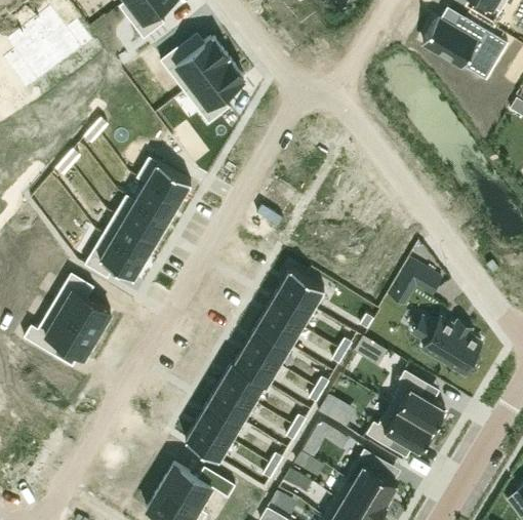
[(129,0),(128,1),(120,5),(136,28),(145,39),(166,23),(158,12),(173,0),(129,0)]
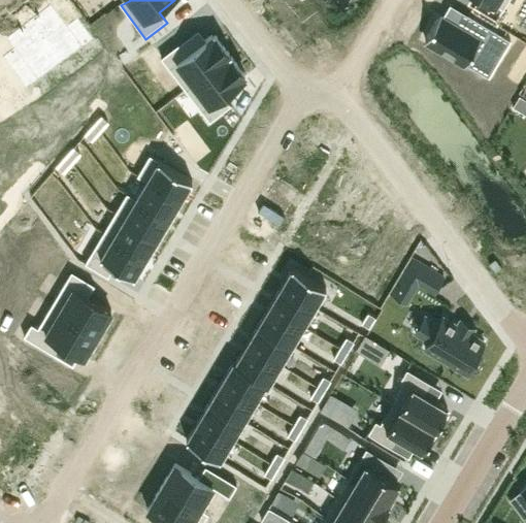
[(484,0),(504,12),(512,0),(484,0)]
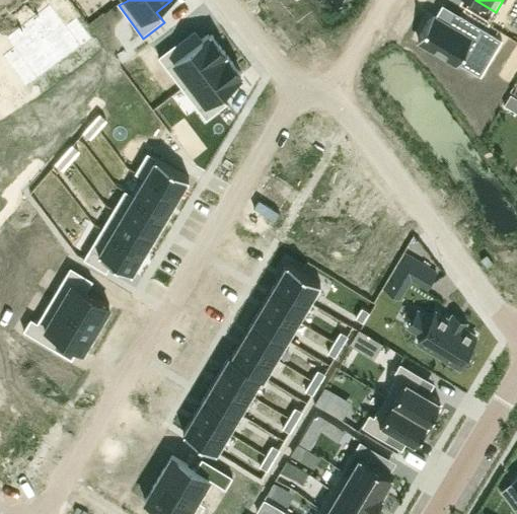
[(51,8),(28,24),(60,67),(92,43),(77,21),(67,29),(51,8)]
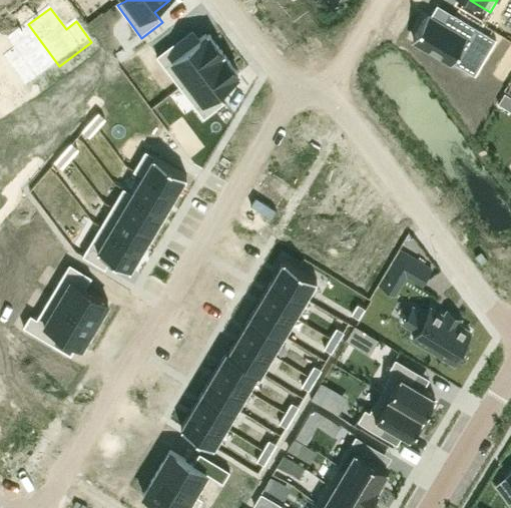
[(428,19),(414,41),(454,65),(462,51),(484,65),(497,42),(457,18),(449,31),(428,19)]
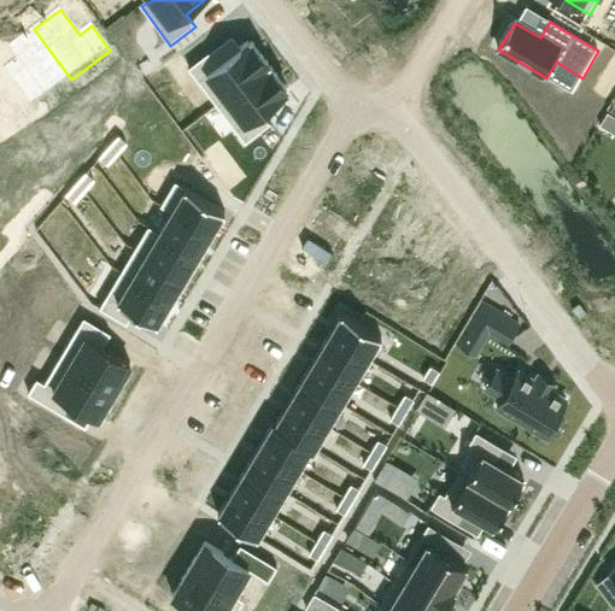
[(34,29),(9,50),(17,62),(4,71),(33,110),(71,80),(34,29)]
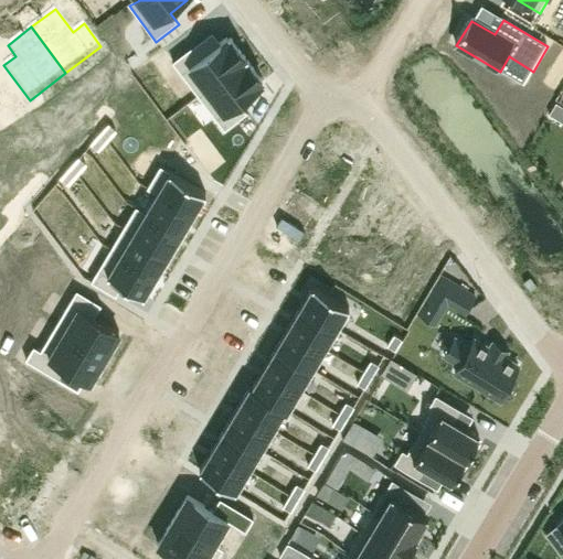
[(200,98),(245,63),(245,62),(247,61),(232,41),(230,42),(229,40),(205,58),(197,47),(173,65),(200,98)]
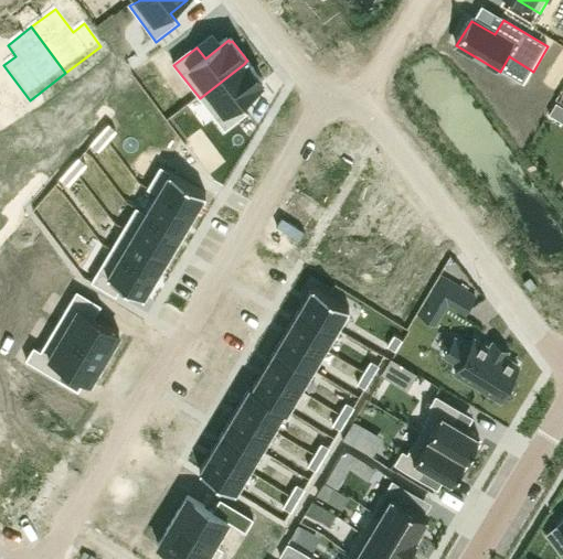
[(245,63),(200,98),(226,132),(248,115),(240,105),(264,86),(262,84),(264,83),(250,63),(247,65),(245,63)]
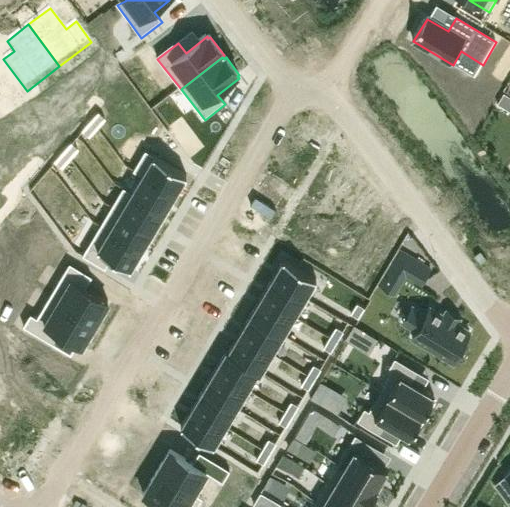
[(97,101),(91,107),(100,115),(106,109),(97,101)]
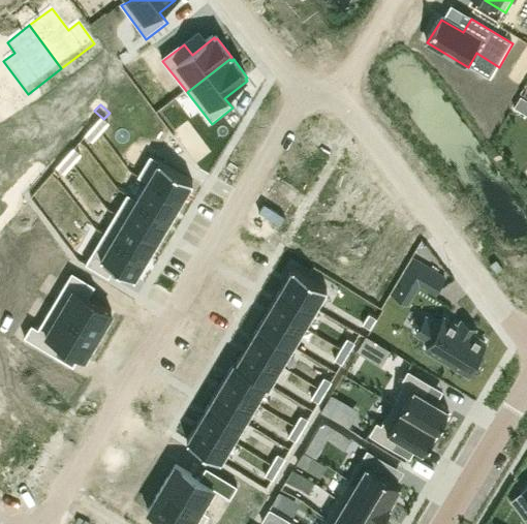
[(103,120),(95,129),(101,134),(110,125),(103,120)]
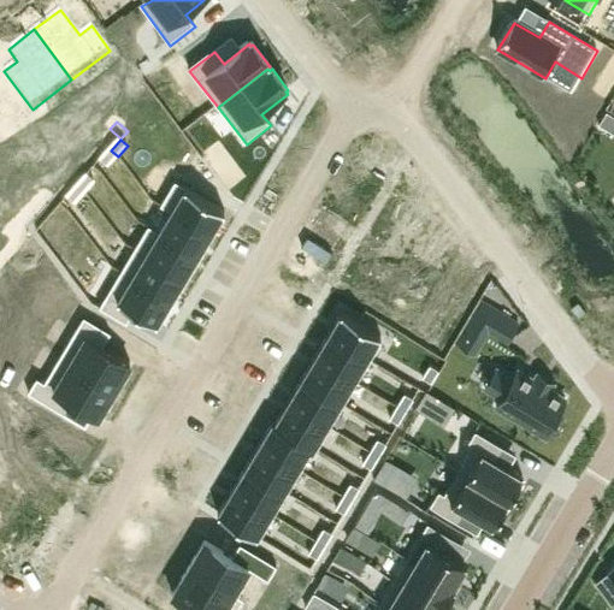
[(111,150),(101,161),(108,167),(118,157),(111,150)]
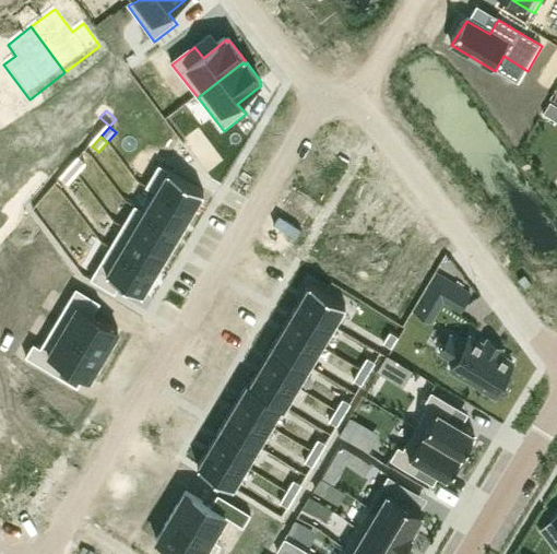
[(80,161),(71,171),(78,176),(86,166),(80,161)]
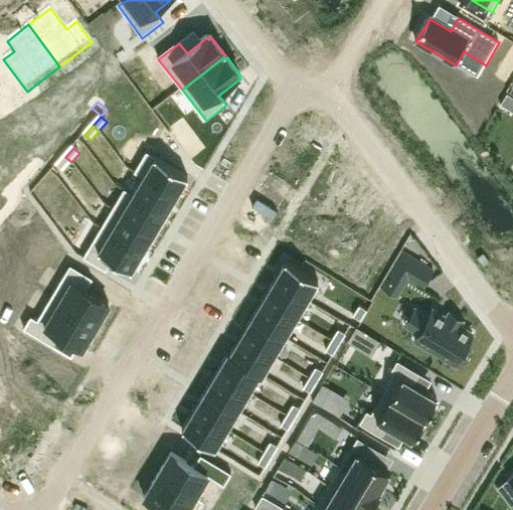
[(147,154),(135,174),(144,179),(144,178),(177,198),(188,179),(147,154)]
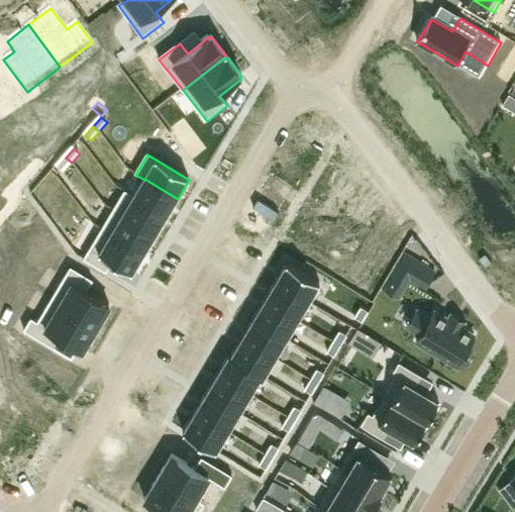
[(66,158),(58,167),(64,172),(72,163),(66,158)]
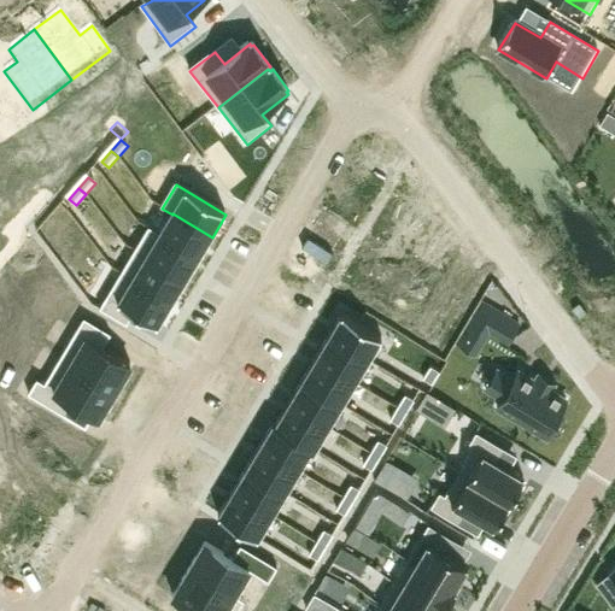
[(45,215),(54,204),(47,197),(37,207),(45,215)]
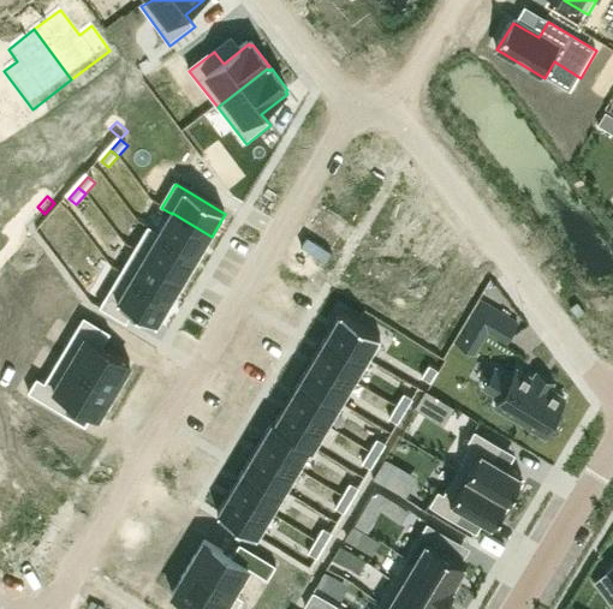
[(160,234),(159,236),(198,260),(212,237),(172,213),(172,214),(160,234)]
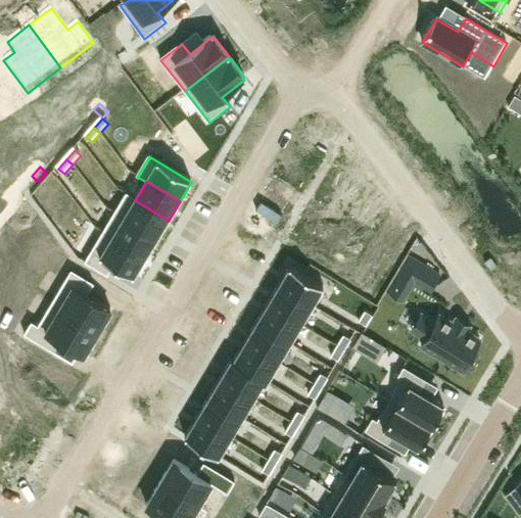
[(25,184),(16,193),(24,198),(32,189),(25,184)]
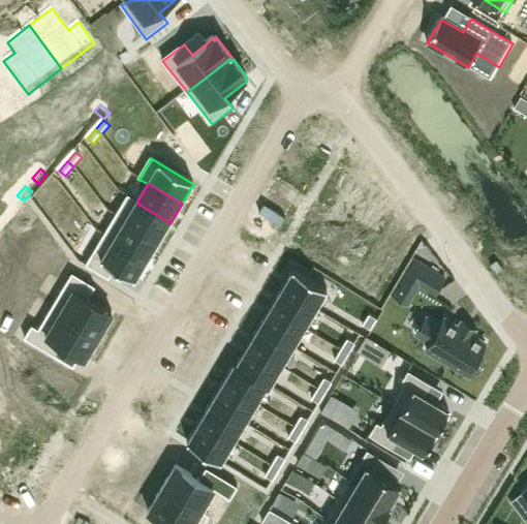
[(16,210),(24,201),(17,195),(8,205),(16,210)]
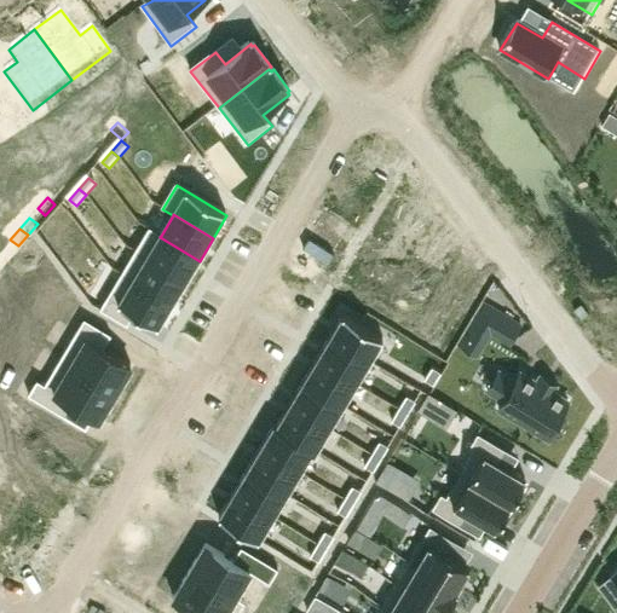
[(150,230),(137,254),(186,283),(200,261),(160,237),(161,236),(150,230)]
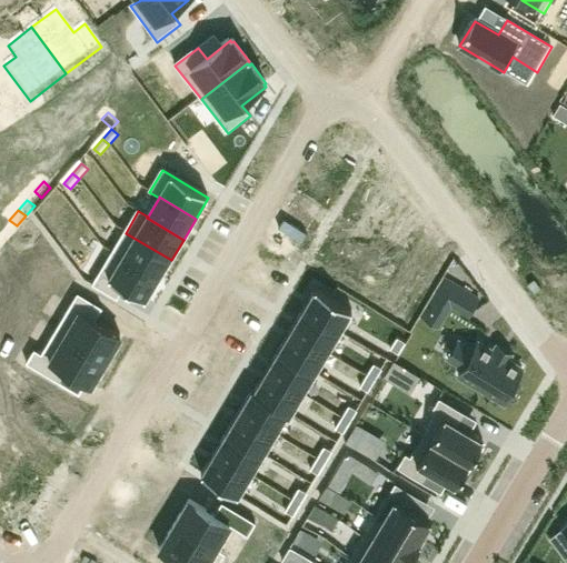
[(126,233),(113,253),(159,281),(171,260),(126,233)]
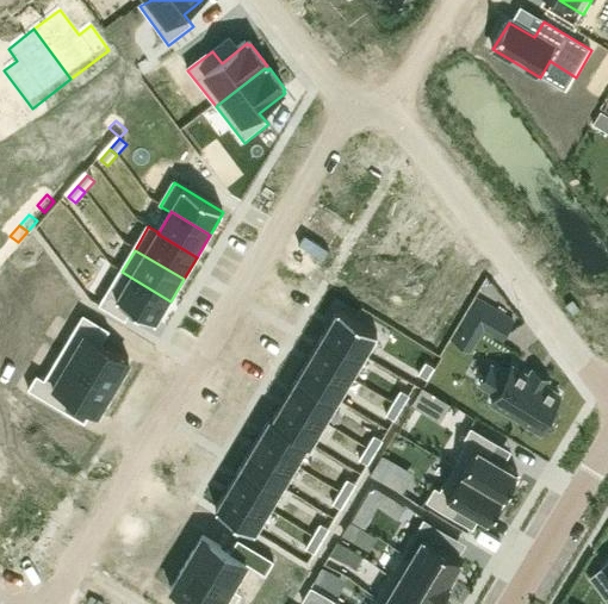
[(122,272),(100,307),(126,324),(134,311),(156,324),(171,302),(122,272)]
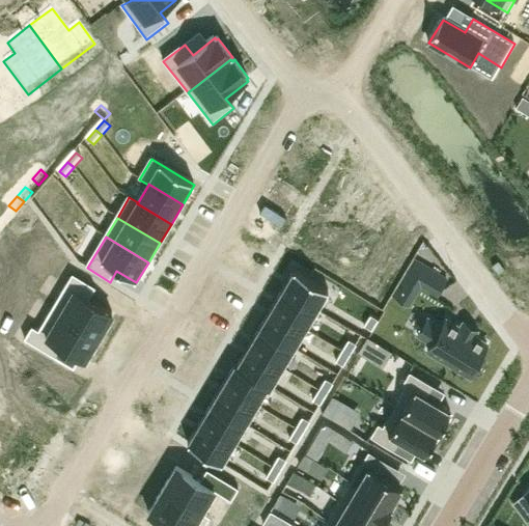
[(420,288),(428,293),(436,281),(444,286),(447,282),(416,264),(394,300),(409,308),(420,288)]
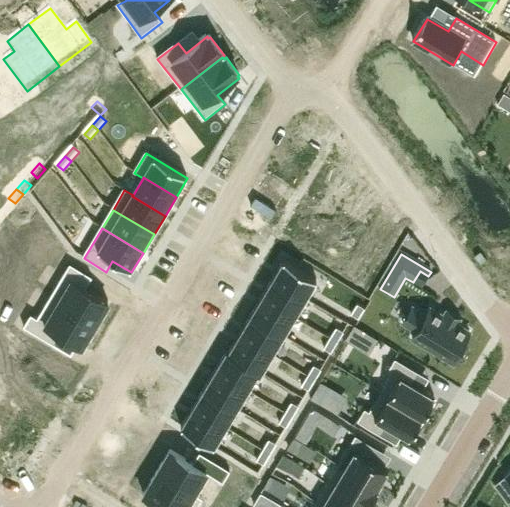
[(285,262),(273,281),(306,301),(317,281),(285,262)]
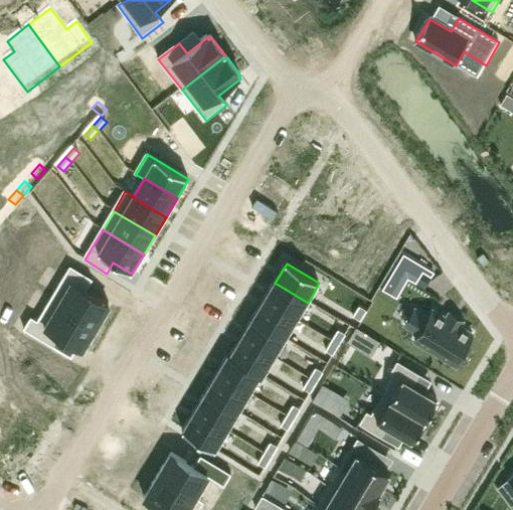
[(71,268),(51,302),(97,329),(110,306),(87,293),(94,282),(71,268)]
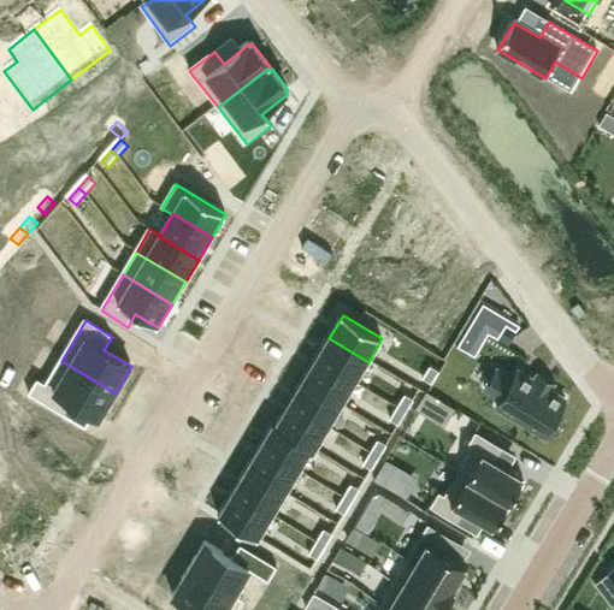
[(329,338),(316,361),(355,384),(369,362),(329,338)]
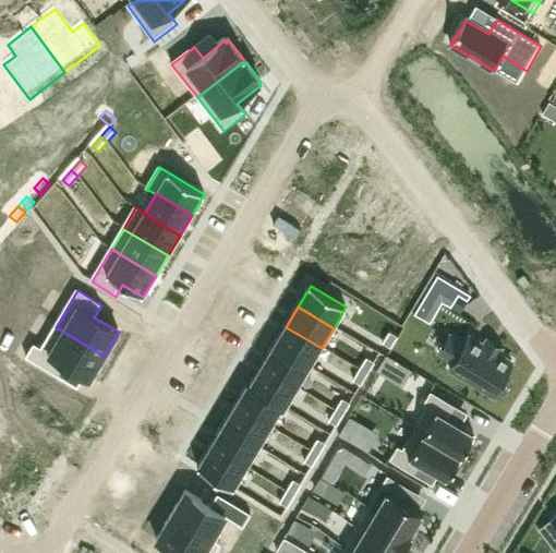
[(35,346),(26,359),(60,380),(67,368),(85,379),(91,381),(93,376),(96,379),(106,362),(103,360),(105,357),(56,327),(41,350),(35,346)]
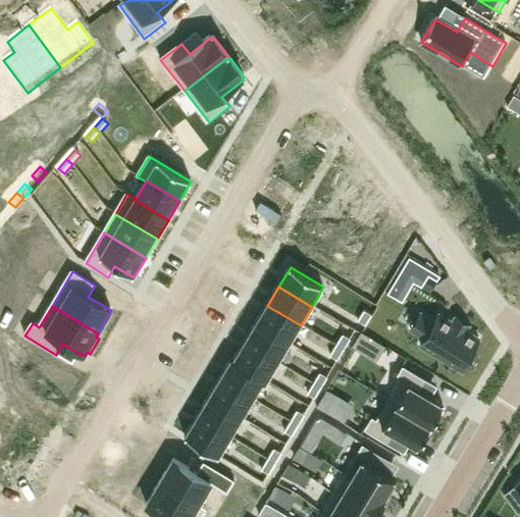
[(267,306),(256,324),(290,345),(301,325),(267,306)]
